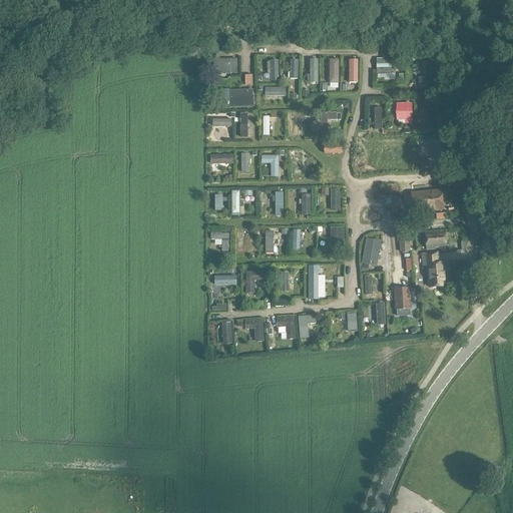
[(207,58),(218,58),(218,49),(207,49),(207,58)]
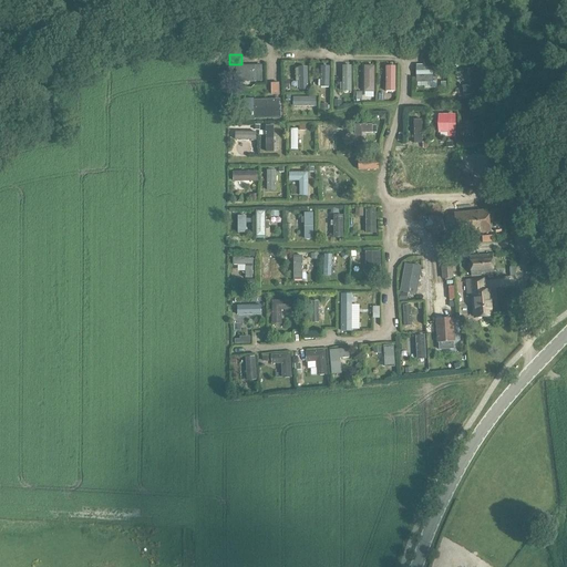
[(423,66),(416,66),(416,78),(416,84),(418,83),(433,83),(433,82),(432,63),(424,63),(423,66)]
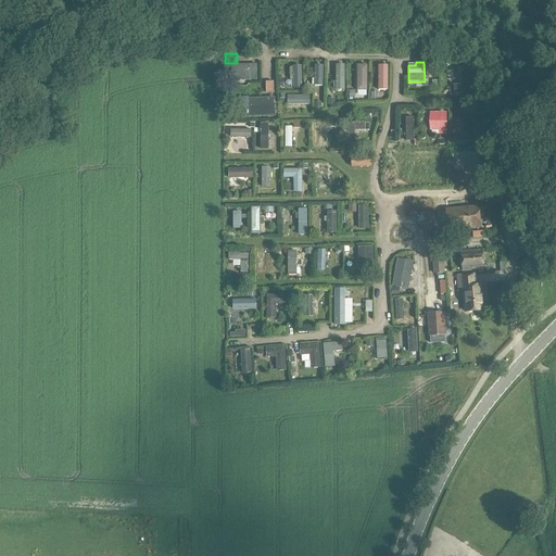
[(256,65),(232,65),(232,80),(257,79),(256,65)]
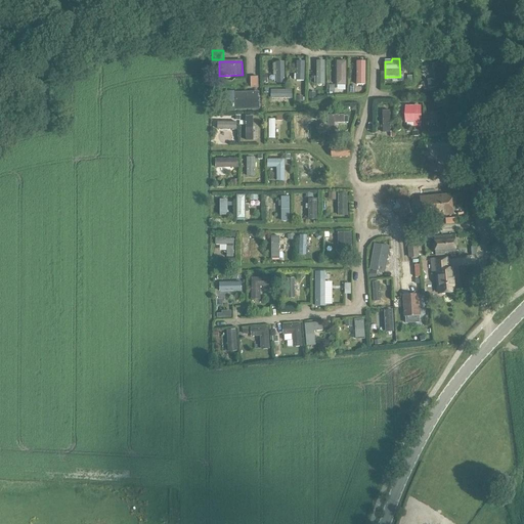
[(317,61),(317,85),(325,85),(325,61),(317,61)]
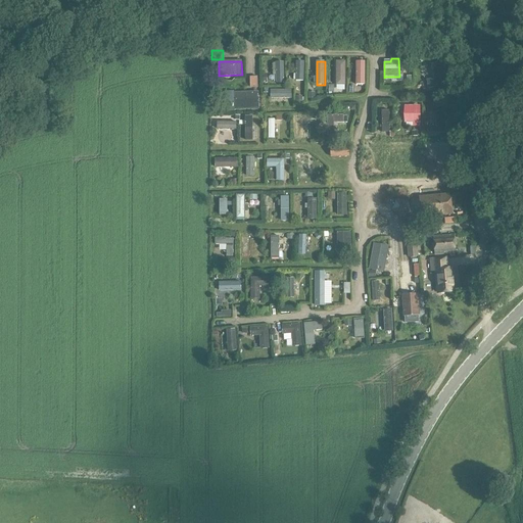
[(336,86),(346,86),(346,61),(336,61),(336,86)]
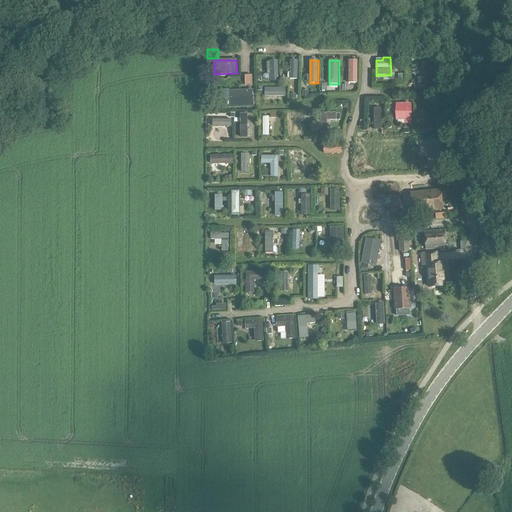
[(270,63),(268,63),(268,74),(270,74),(271,82),(278,82),(278,61),(270,62),(270,63)]
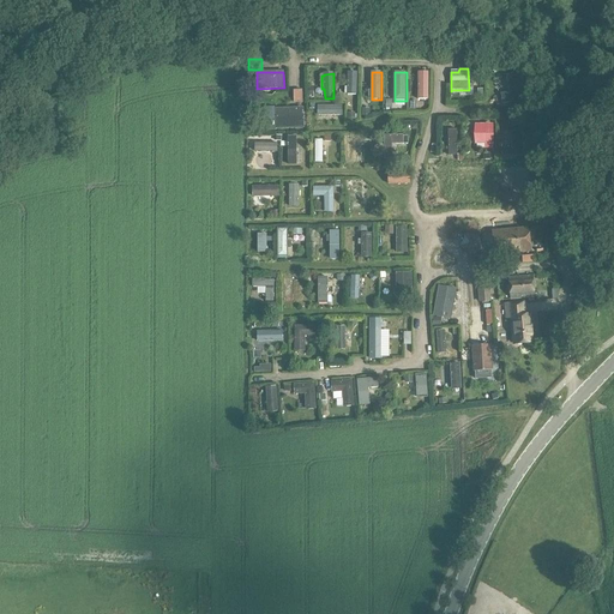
[(357,96),(357,73),(349,73),(348,96),(357,96)]
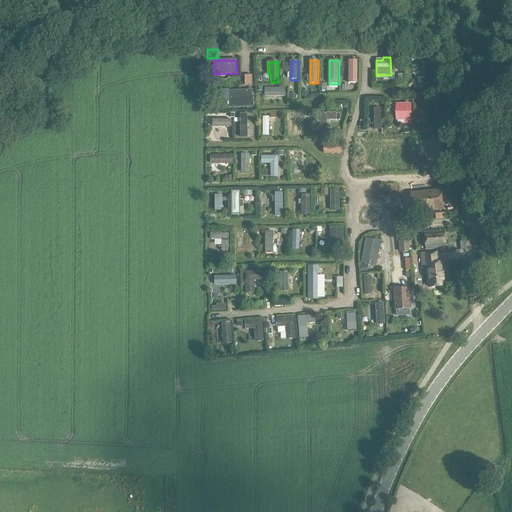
[(286,88),(265,88),(265,97),(286,97),(286,88)]
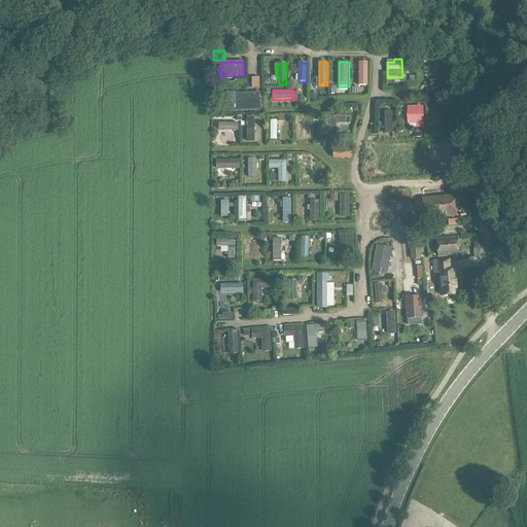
[(229,94),(229,113),(236,113),(236,110),(238,110),(261,109),(260,108),(260,94),(238,95),(235,95),(235,94),(229,94)]
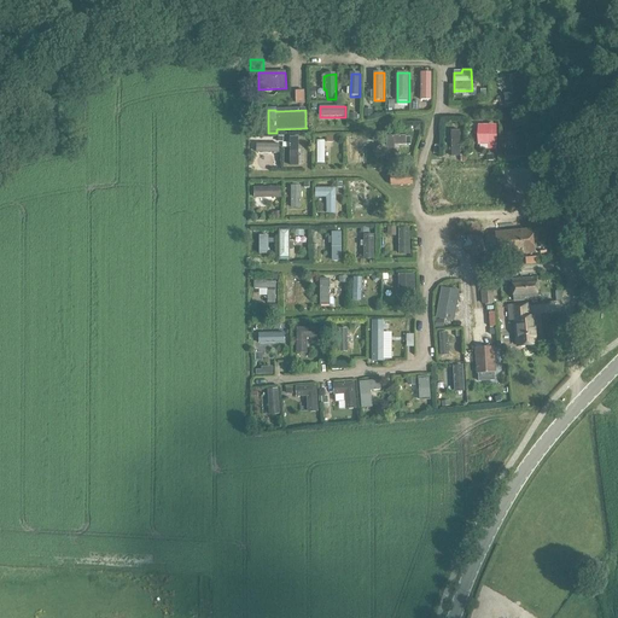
[(497,126),(478,126),(478,146),(481,145),(488,145),(488,150),(496,150),(496,145),(497,145),(497,126)]
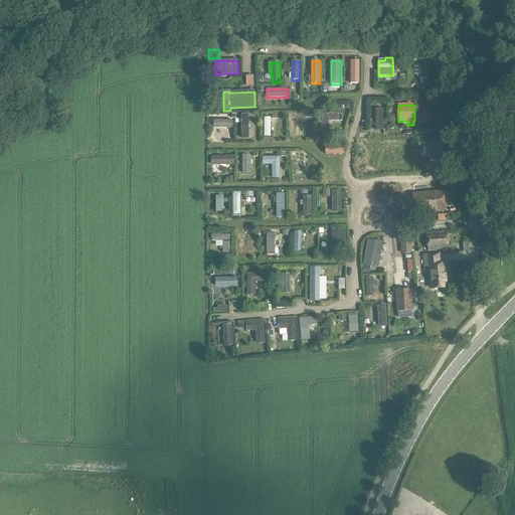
[(439,107),(430,108),(431,132),(440,131),(439,107)]
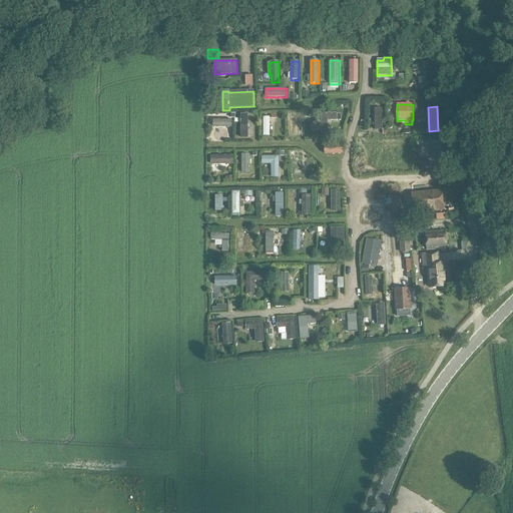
[(291,137),(299,137),(298,113),(290,114),(291,137)]
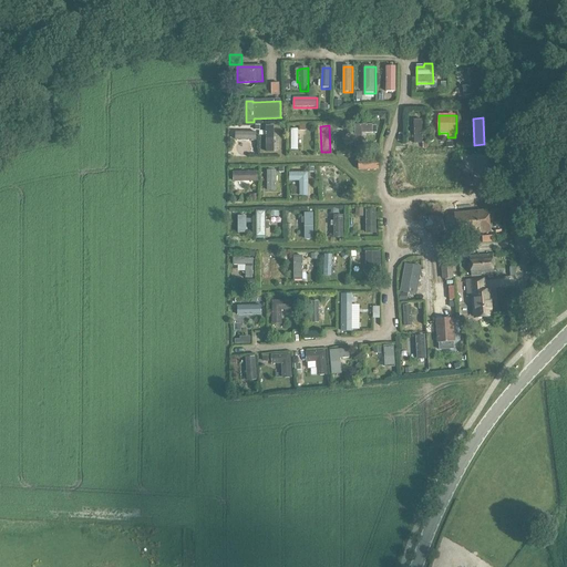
[(372,125),(354,125),(354,147),(362,147),(362,134),(373,134),(372,125)]
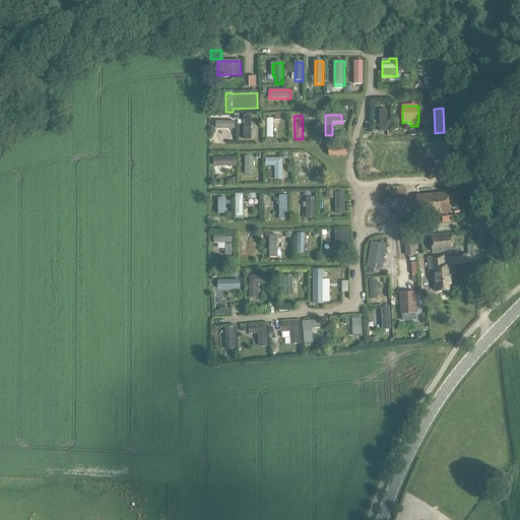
[(216,122),(216,129),(236,130),(236,122),(216,122)]
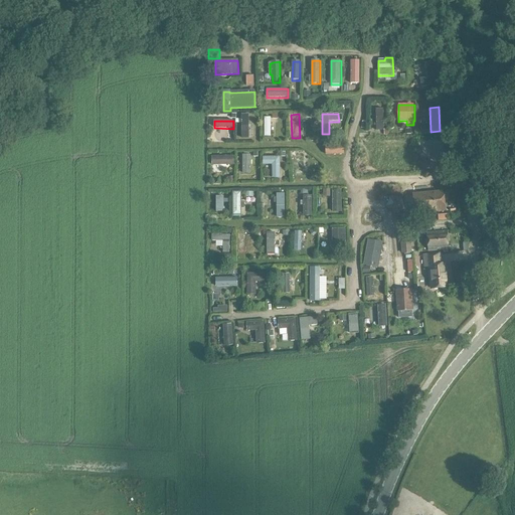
[(344,141),(325,142),(326,154),(344,154),(344,141)]
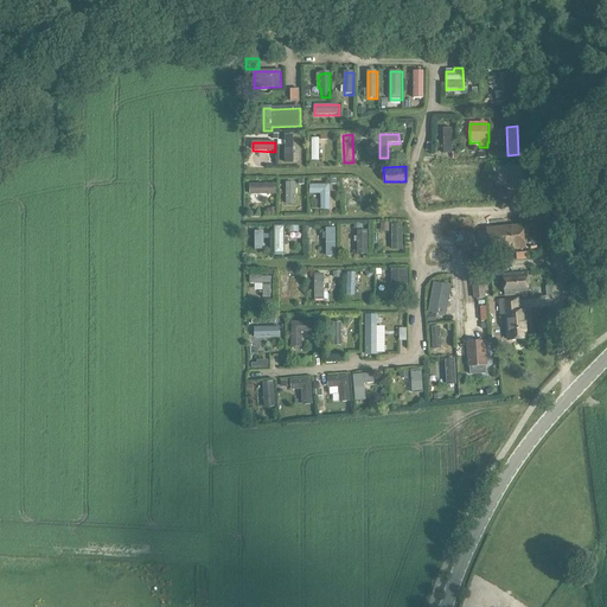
[(250,185),(249,195),(276,195),(276,185),(250,185)]
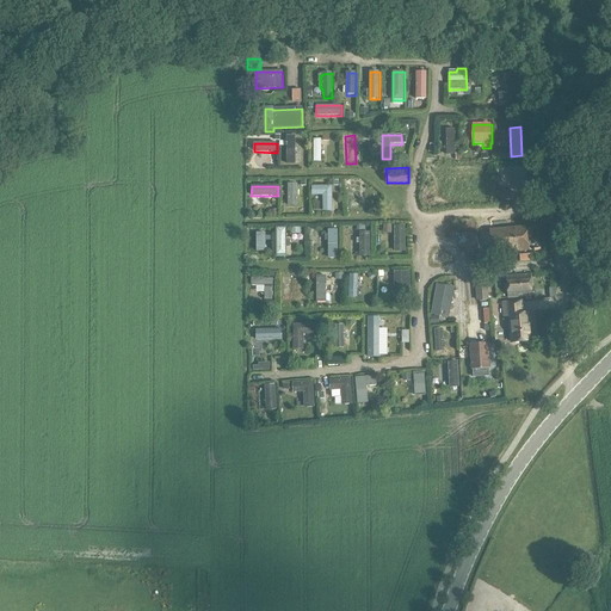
[(312,196),(322,196),(323,211),(332,211),(332,186),(312,186),(312,196)]
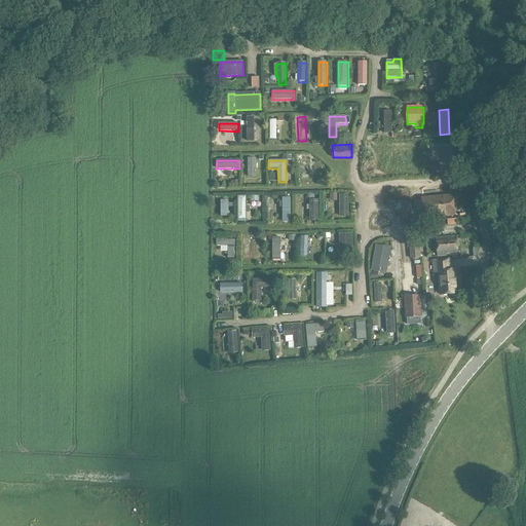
[(234,178),(235,174),(214,174),(214,182),(226,182),(226,178),(234,178)]
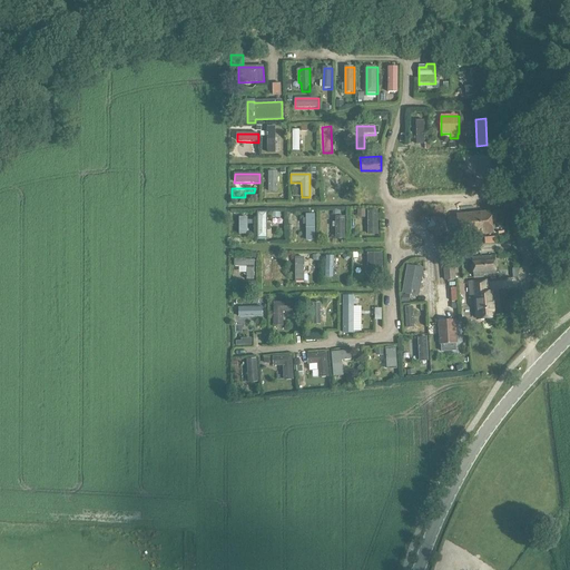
[(369,212),(369,236),(379,236),(379,212),(369,212)]
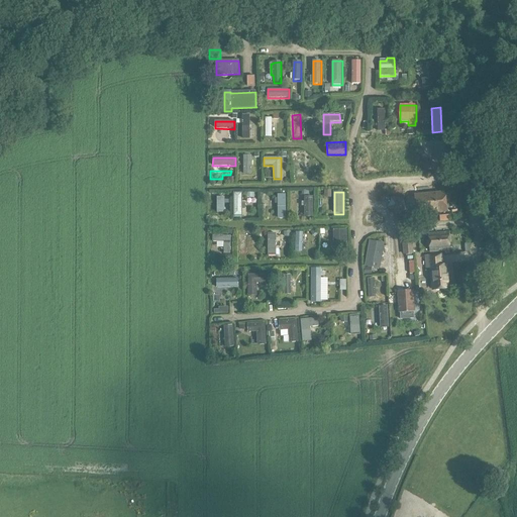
[(445,192),(415,194),(416,214),(446,212),(445,192)]
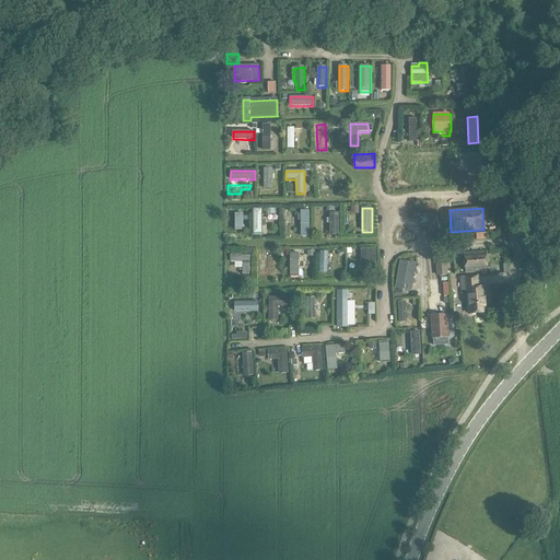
[(263,209),(253,209),(254,235),(264,235),(264,228),(266,228),(266,221),(263,221),(263,209)]
